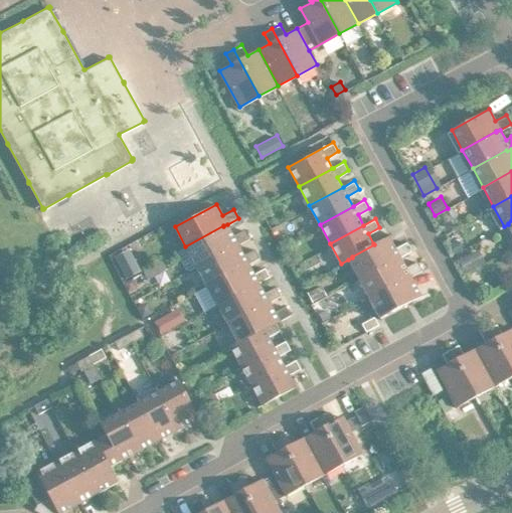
[(195,265),(196,266),(233,244),(234,245),(237,243),(248,237),(244,228),(233,234),(227,224),(223,226),(223,225),(185,246),(195,265)]
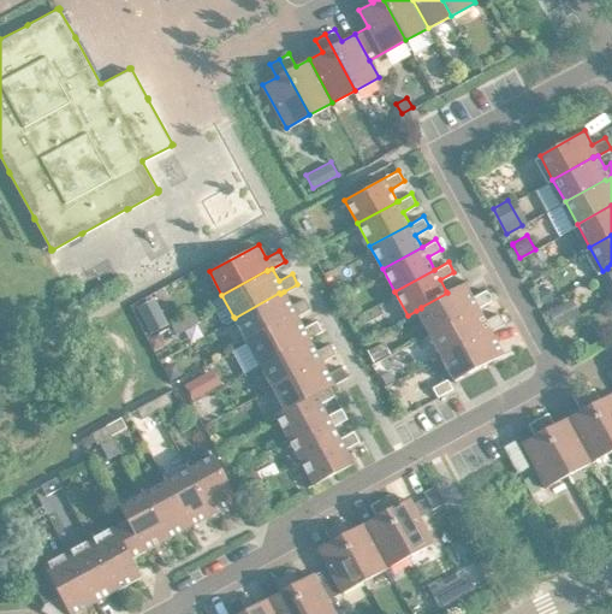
[(416,311),(428,332),(474,308),(479,306),(492,299),(486,288),(473,295),(465,282),(464,282),(446,291),(447,293),(421,307),(421,308),(416,311)]
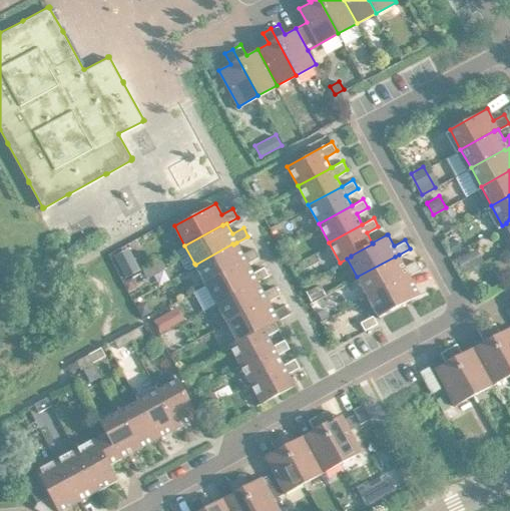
[(456,237),(449,241),(454,251),(461,247),(456,237)]
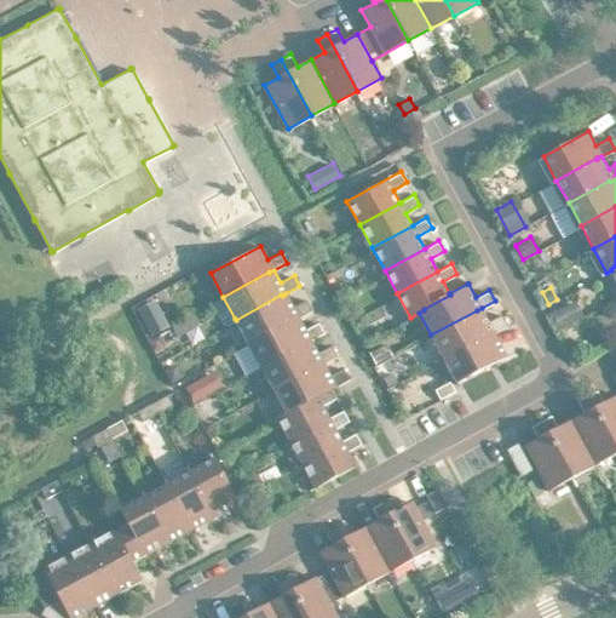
[(236,320),(248,343),(294,318),(294,319),(299,316),(312,309),(306,298),(293,305),(286,293),(282,296),(281,295),(236,320)]
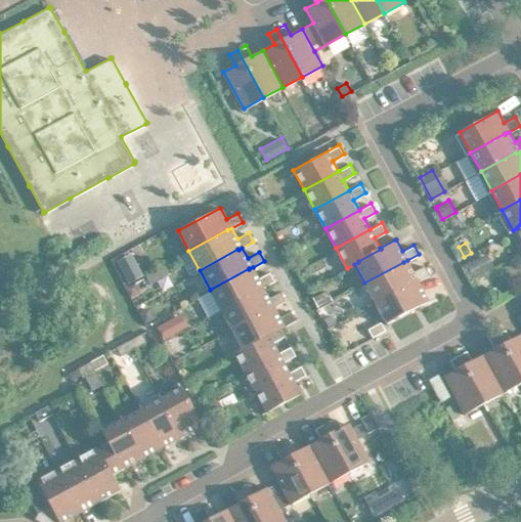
[(131,252),(116,260),(128,281),(142,273),(131,252)]
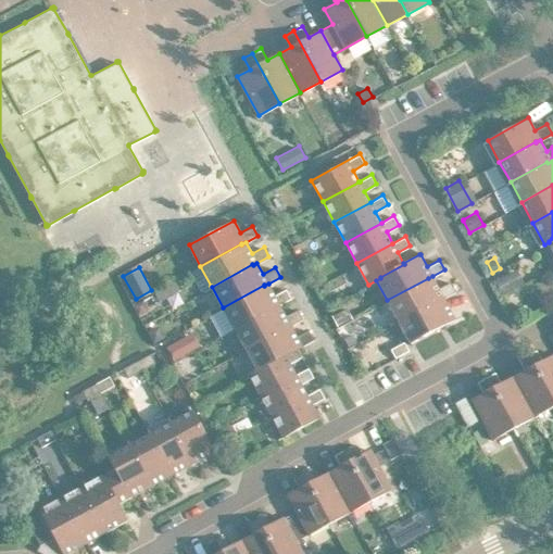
[(516,267),(495,279),(504,293),(525,282),(516,267)]
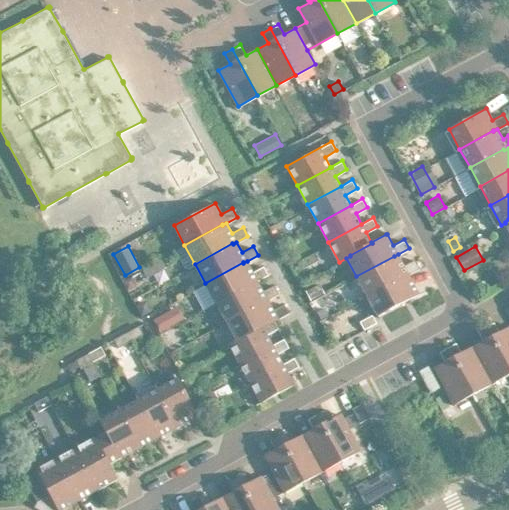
[(356,276),(366,295),(404,275),(408,273),(419,267),(414,258),(403,264),(398,254),(394,256),(356,276)]
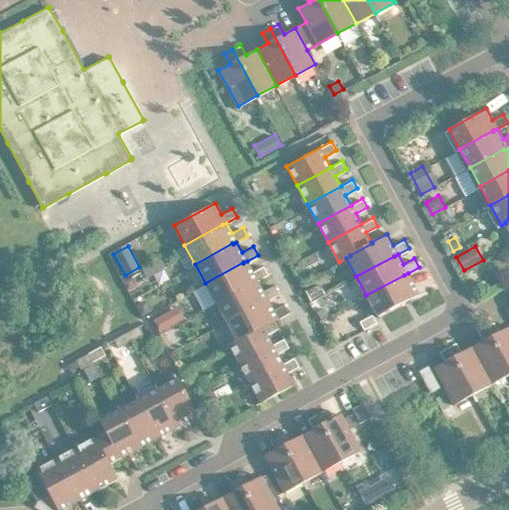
[(205,283),(215,302),(253,281),(253,282),(257,280),(268,274),(263,265),(252,271),(247,261),(243,263),(243,262),(205,283)]
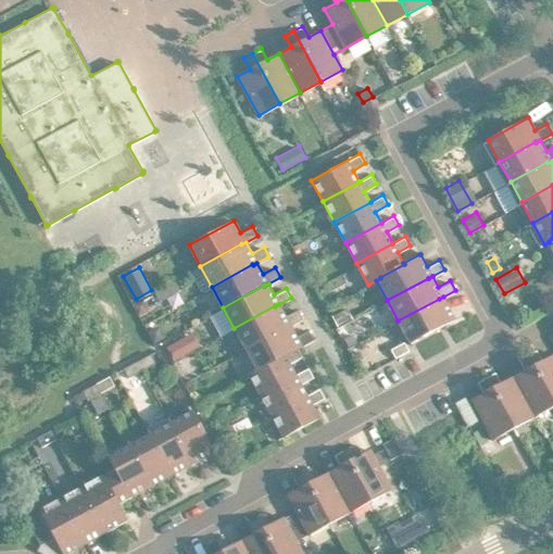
[(439,299),(398,320),(410,342),(454,317),(443,297),(439,299)]
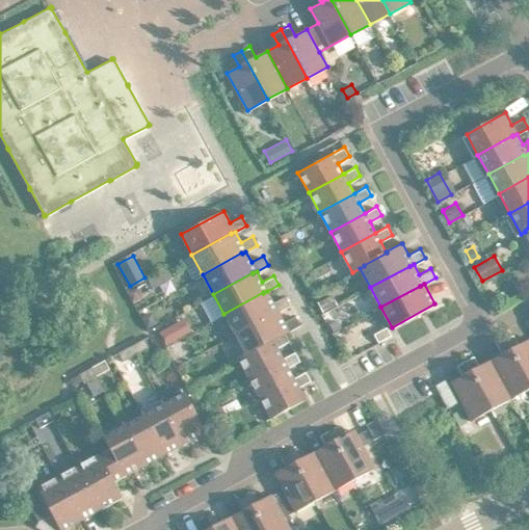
[(136,286),(128,291),(133,299),(141,295),(136,286)]
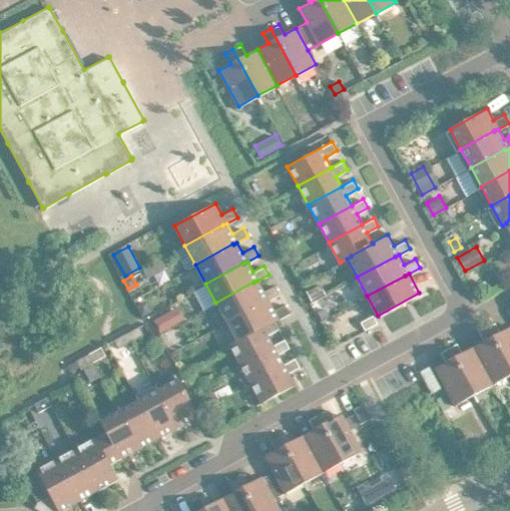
[(215,303),(226,322),(264,301),(264,302),(268,300),(279,294),(275,285),(264,291),(258,281),(253,283),(253,282),(215,303)]
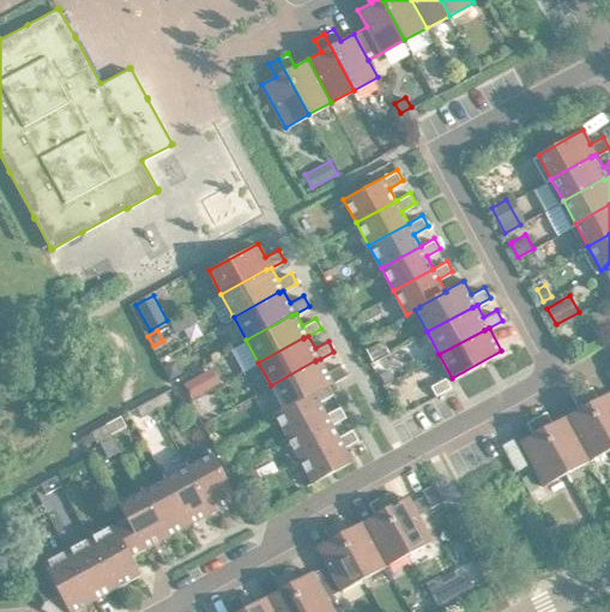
[(382,340),(366,348),(372,359),(388,351),(382,340)]
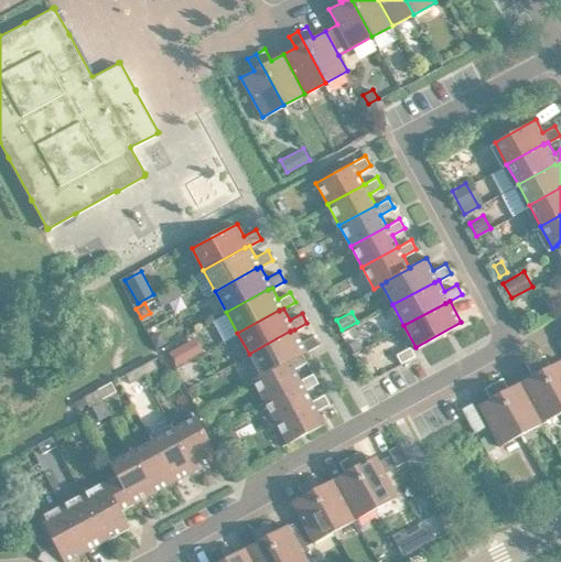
[(161,330),(150,335),(155,347),(168,341),(161,330)]
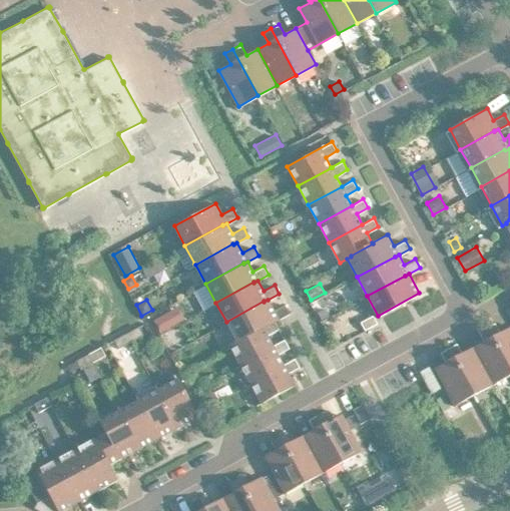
[(226,322),(236,340),(240,338),(275,320),(275,321),(290,313),(285,304),(274,310),(268,300),(264,302),(264,301),(226,322)]
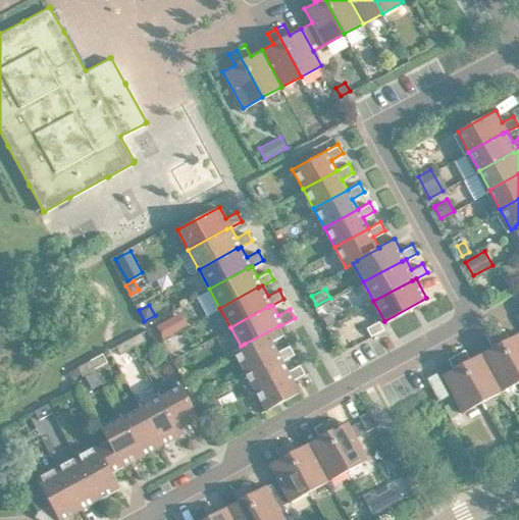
[(180,310),(156,324),(163,338),(188,324),(180,310)]
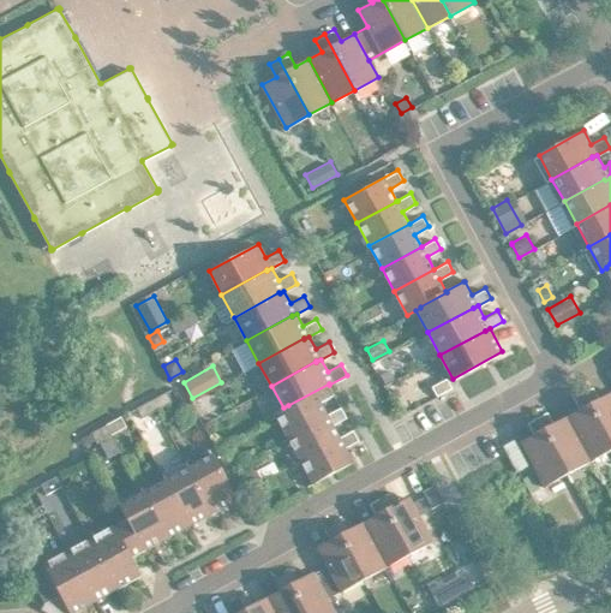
[(389,369),(381,374),(385,382),(394,378),(389,369)]
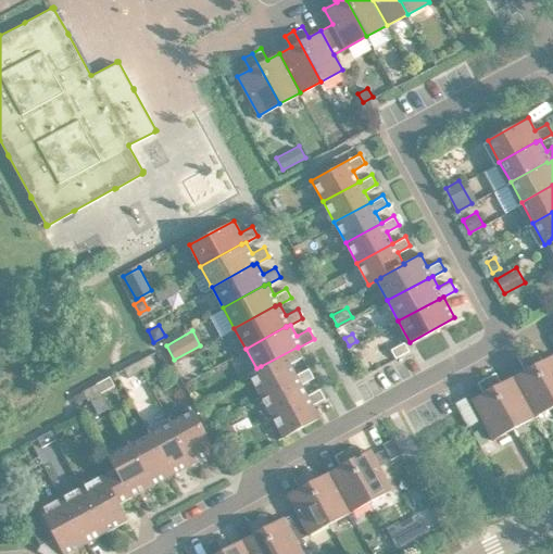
[(396,356),(409,350),(404,340),(390,348),(396,356)]
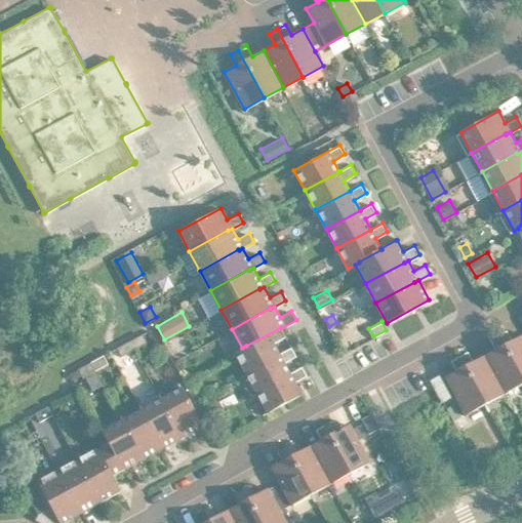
[(234,352),(245,372),(280,353),(279,353),(274,343),(285,335),(281,328),(281,327),(246,346),(242,348),(234,352)]
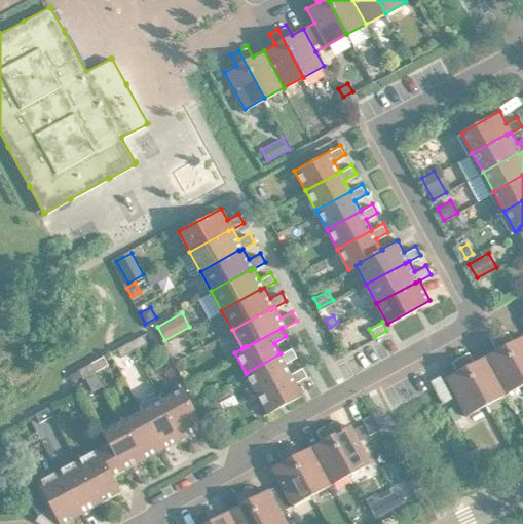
[(508,330),(498,335),(522,379),(522,335),(513,341),(508,330)]
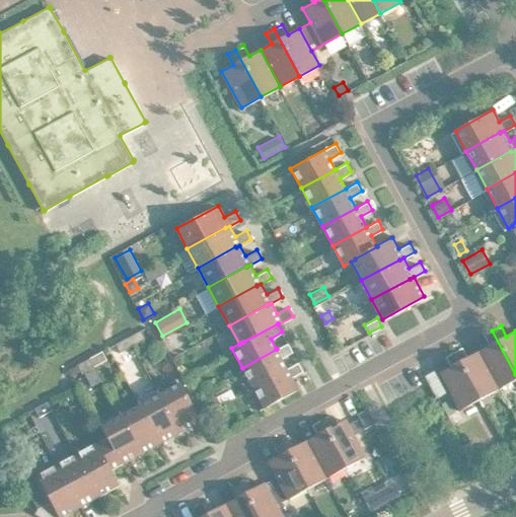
[(140,328),(128,336),(132,344),(145,338),(140,328)]
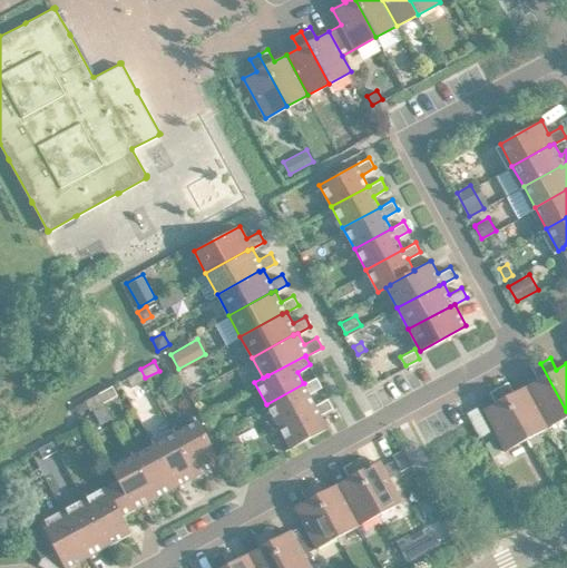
[(538,380),(526,387),(547,426),(566,414),(566,411),(540,363),(531,368),(538,380)]
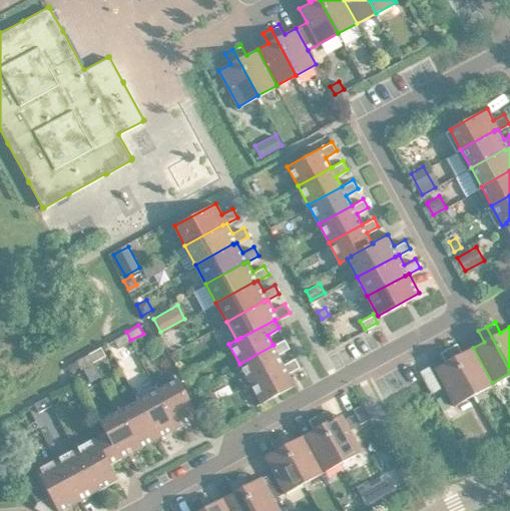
[(130,340),(126,332),(113,339),(118,347),(130,340)]
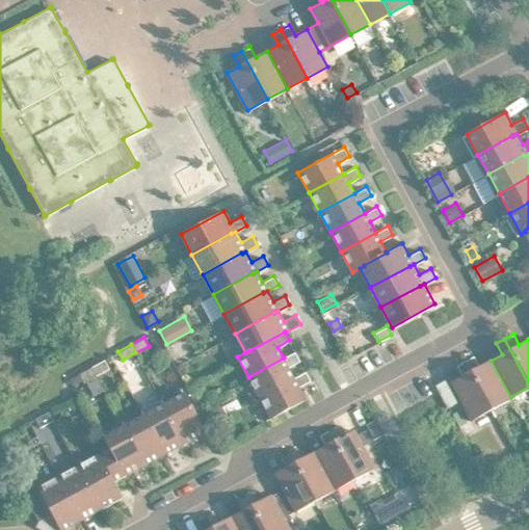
[(248,377),(259,397),(294,377),(288,367),(299,360),(295,350),(283,358),(284,358),(248,377)]
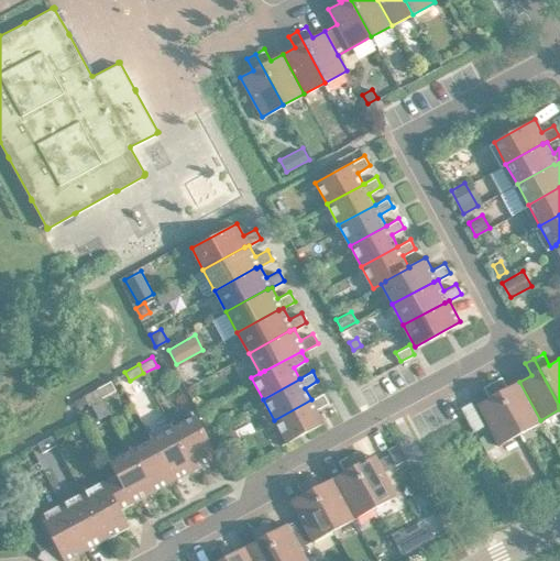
[(502,376),(492,381),(519,432),(540,420),(519,382),(507,387),(502,376)]
